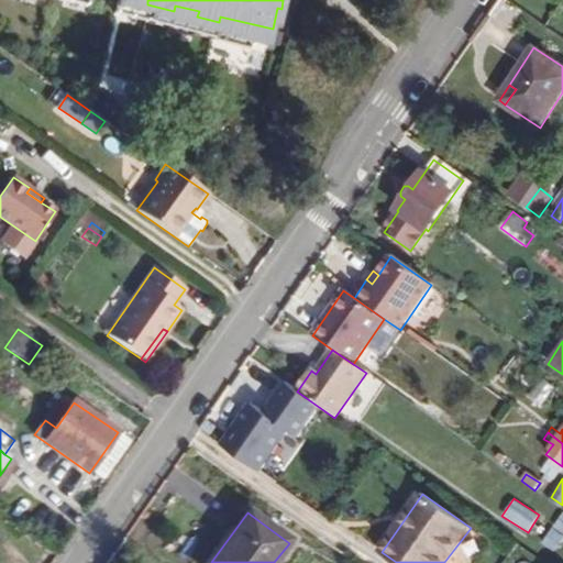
[(562,512),(542,540),(555,550),(562,540),(562,512)]
